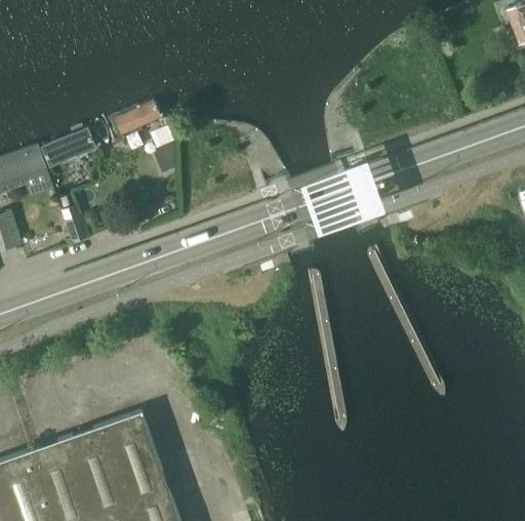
[(524,2),(517,5),(517,6),(507,10),(521,46),(524,44),(524,2)]
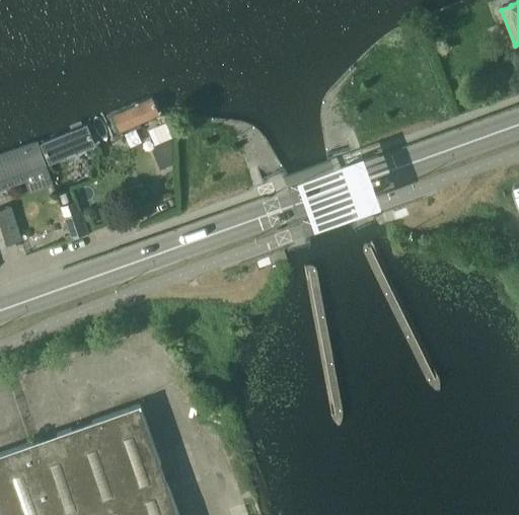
[(110,116),(122,141),(169,120),(158,94),(110,116)]
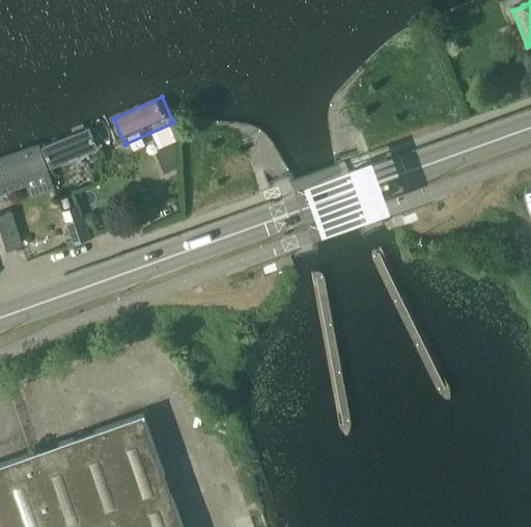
[(92,125),(39,146),(51,174),(105,153),(92,125)]
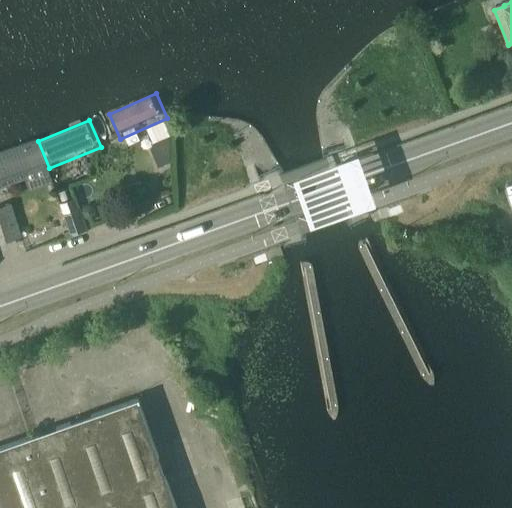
[(0,186),(49,170),(49,168),(38,141),(37,139),(0,151),(0,186)]
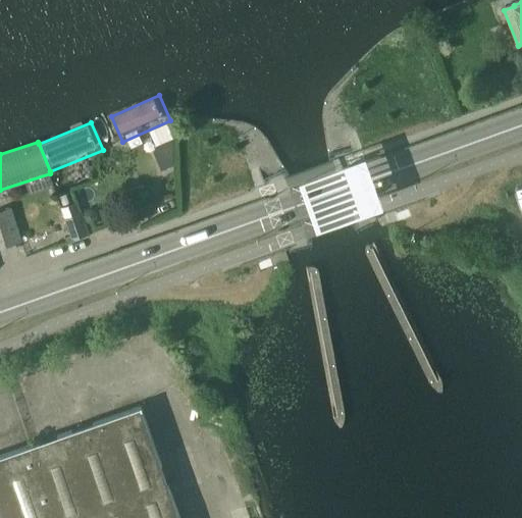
[(156,149),(154,155),(162,173),(173,168),(173,142),(156,149)]
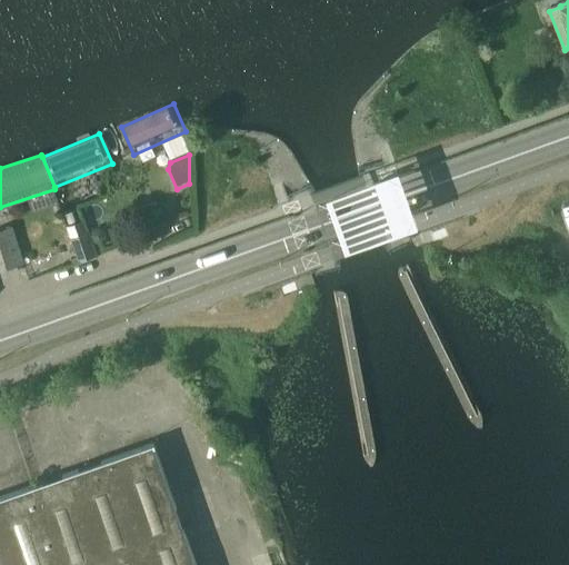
[(396,168),(385,172),(383,167),(358,174),(359,179),(366,198),(376,228),(379,235),(383,249),(388,257),(411,246),(410,241),(419,238),(421,237),(420,236),(420,235),(419,234),(416,221),(415,221),(412,215),(402,185),(402,182),(401,180),(401,179),(399,172),(398,169),(397,168),(397,167),(396,168)]
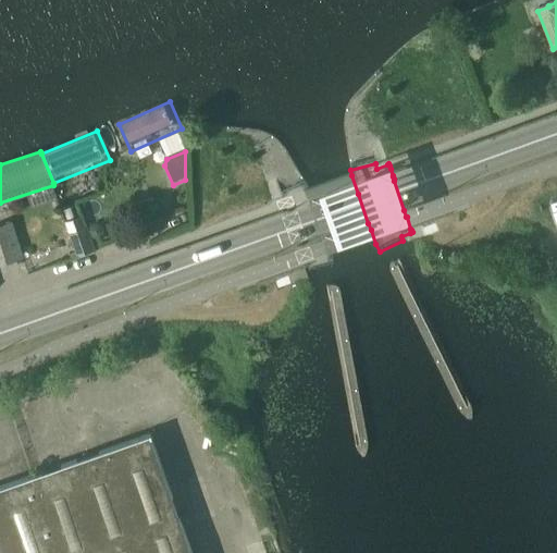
[(159,206),(127,213),(131,220),(143,231),(152,222),(159,206)]
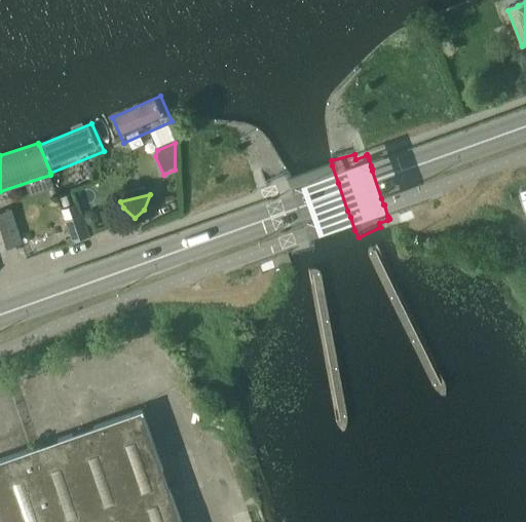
[(77,208),(62,213),(73,247),(84,243),(76,220),(81,219),(77,208)]
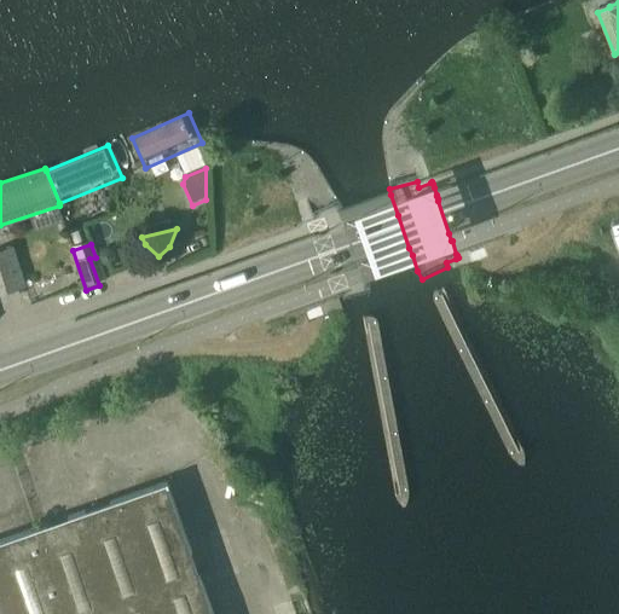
[(103,254),(100,260),(103,265),(108,267),(114,266),(116,260),(114,254),(108,252),(103,254)]
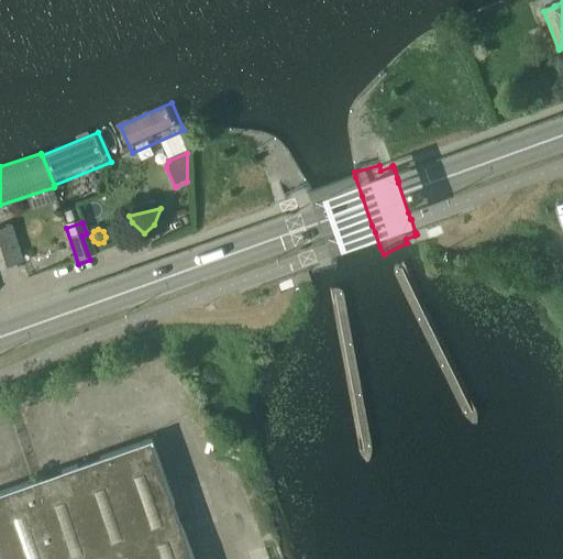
[(6,231),(0,232),(0,269),(17,264),(6,231)]
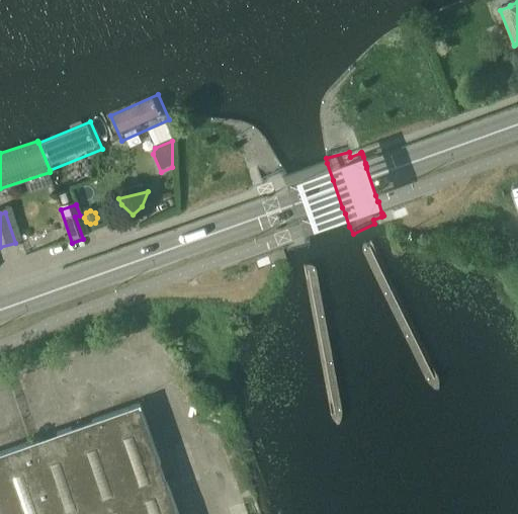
[(178,513),(141,407),(0,455),(0,513),(178,513)]
